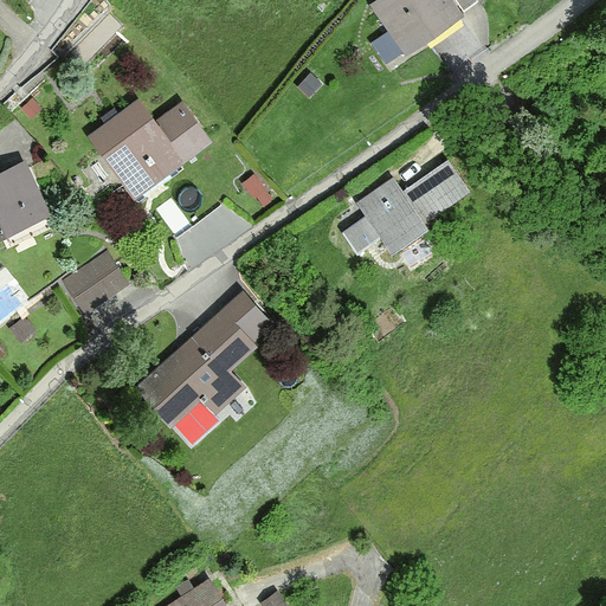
[(371,8),(375,5),(407,49),(401,52),(403,53),(477,0),(455,0),(463,10),(458,13),(447,0),(380,0),(371,7),(371,8)]
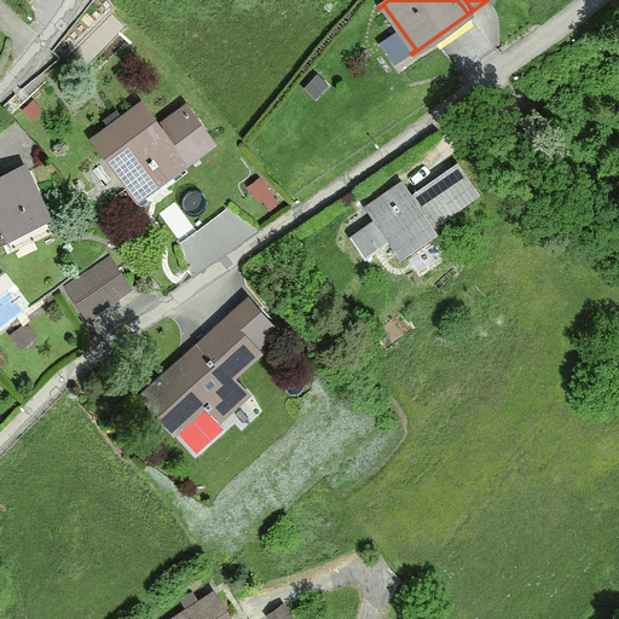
[(327,84),(317,75),(305,88),(313,97),(327,84)]
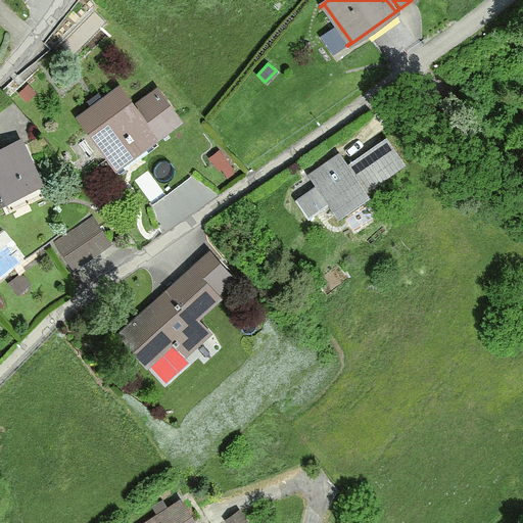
[(119,91),(83,117),(99,141),(103,138),(113,152),(107,156),(119,173),(130,164),(125,156),(178,117),(158,93),(134,111),(119,91)]
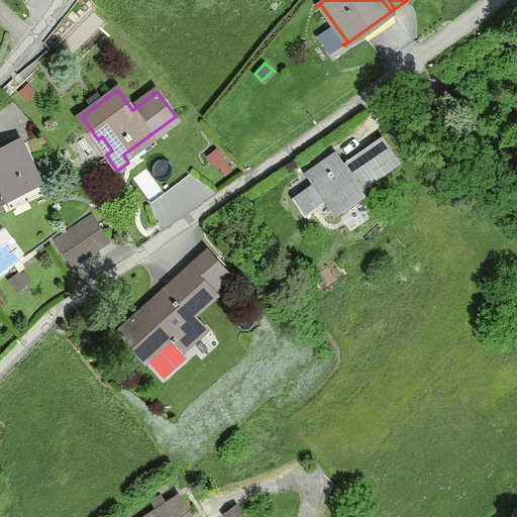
[(314,184),(293,199),(306,217),(326,202),(330,209),(359,189),(364,195),(365,194),(360,189),(399,162),(382,136),(343,163),(338,156),(309,177),(314,184)]
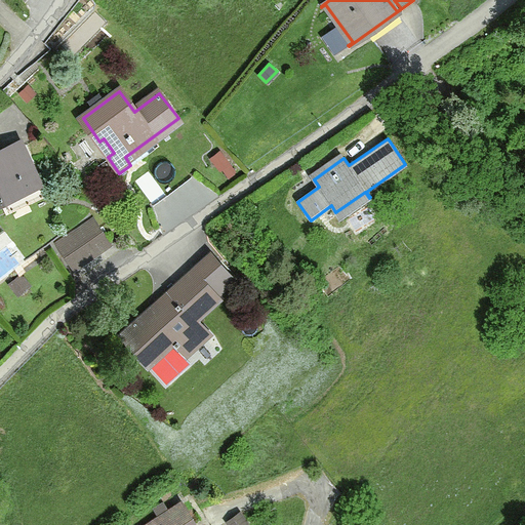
[(19,144),(0,153),(0,200),(4,198),(10,210),(43,195),(38,182),(19,144)]
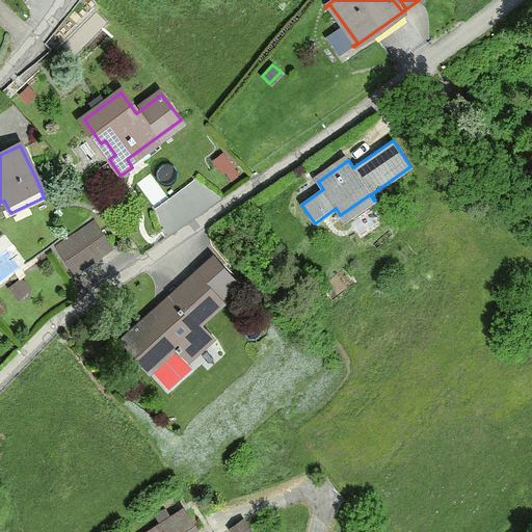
[(235,176),(222,158),(214,163),(221,174),(223,173),(230,180),(235,176)]
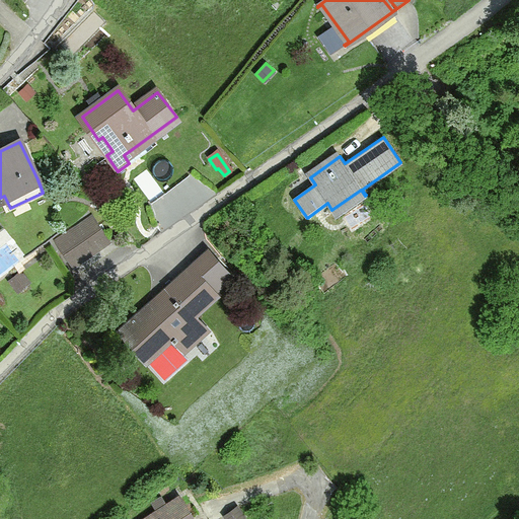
[(92,216),(55,241),(72,267),(109,240),(92,216)]
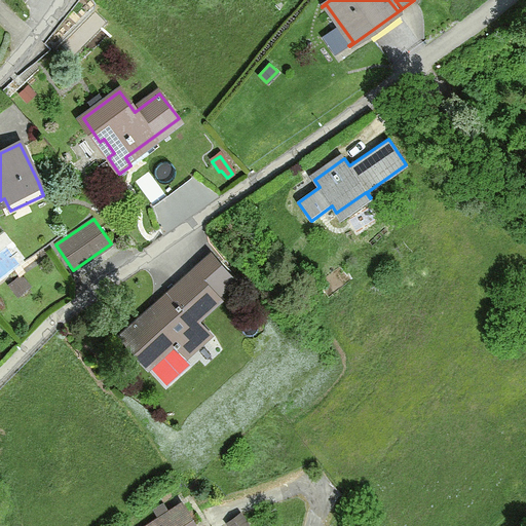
[(195,273),(193,271),(163,297),(167,301),(156,311),(153,307),(122,335),(166,385),(190,364),(184,358),(209,335),(195,321),(219,299),(216,296),(233,280),(213,258),(195,273)]
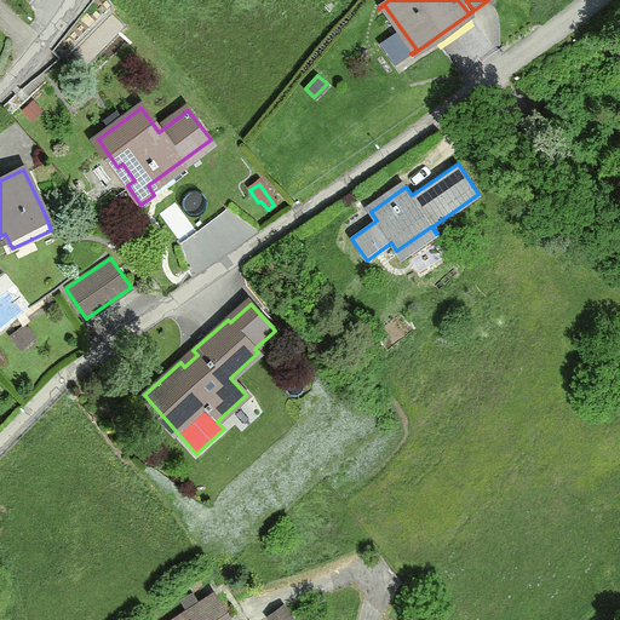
[(189,612),(176,619),(230,619),(214,595),(199,606),(193,595),(183,601),(189,612)]
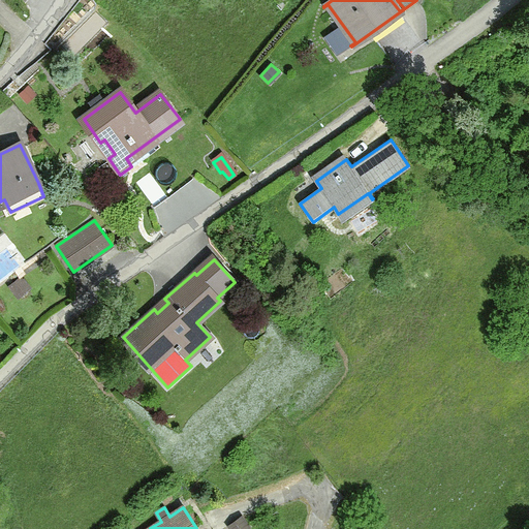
[(250,528),(241,517),(229,526),(231,528),(250,528)]
